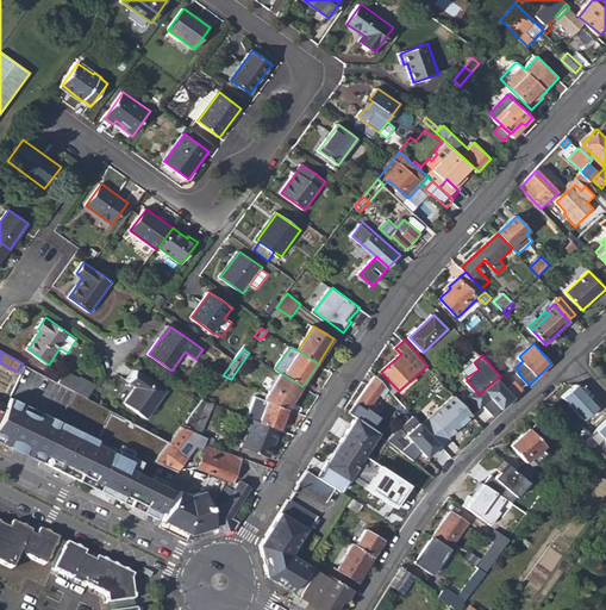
[(18,372),(23,375),(27,366),(23,363),(18,372)]
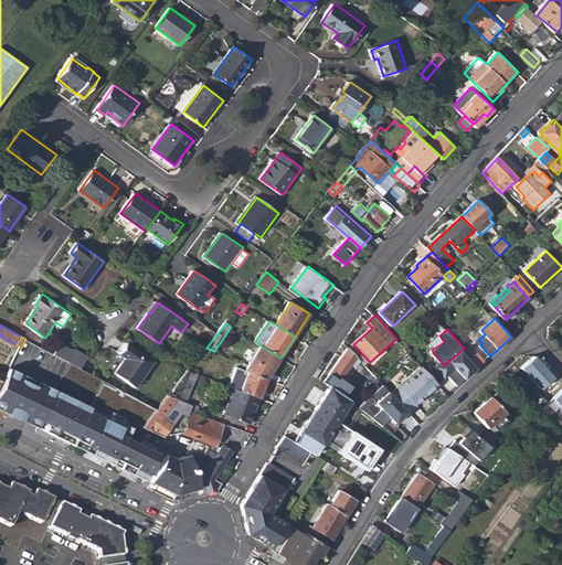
[(127,358),(116,372),(138,387),(156,362),(128,342),(122,353),(127,358)]
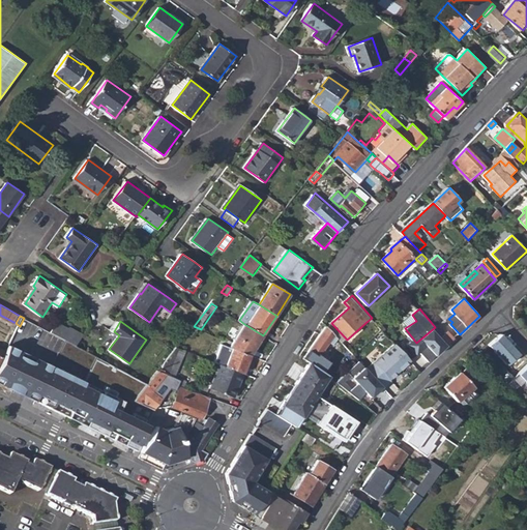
[(70,328),(60,323),(55,333),(64,339),(66,340),(78,345),(85,336),(86,334),(70,327),(70,328)]
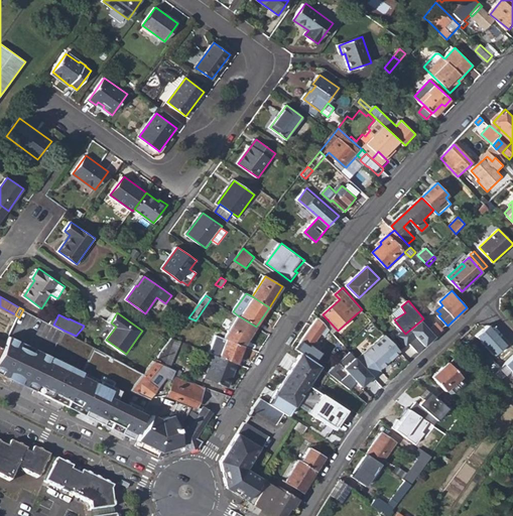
[(330,330),(335,334),(338,331),(323,314),(319,317),(327,327),(330,330)]
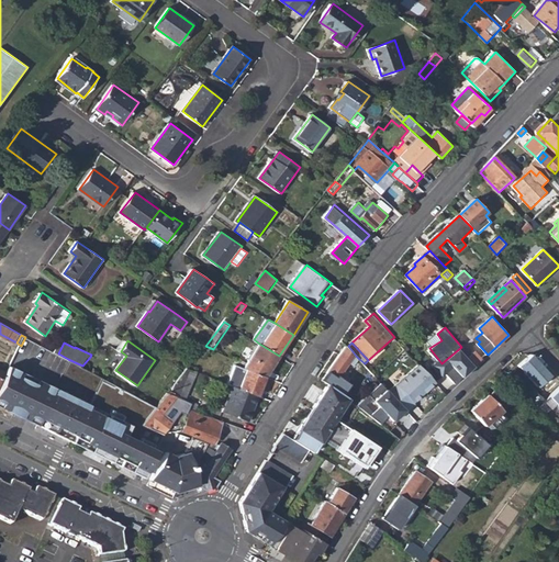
[(247,366),(245,368),(248,369),(266,377),(279,356),(259,344),(247,366)]
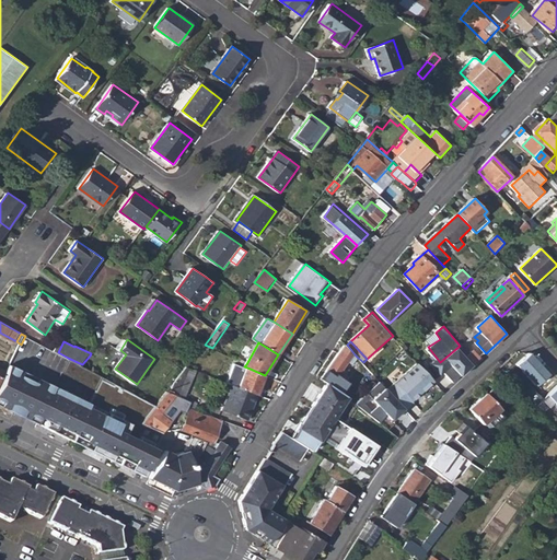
[(205,345),(199,351),(206,357),(212,348),(205,345)]
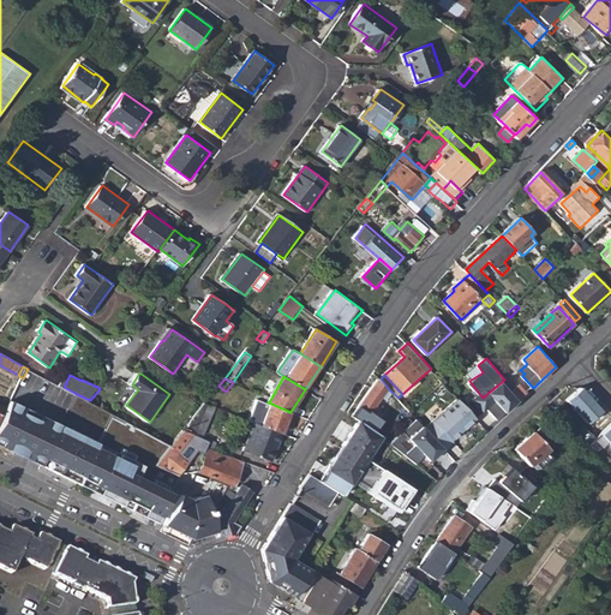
[(379,378),(354,417),(360,421),(376,431),(384,421),(376,413),(379,407),(377,406),(383,398),(389,389),(379,378)]
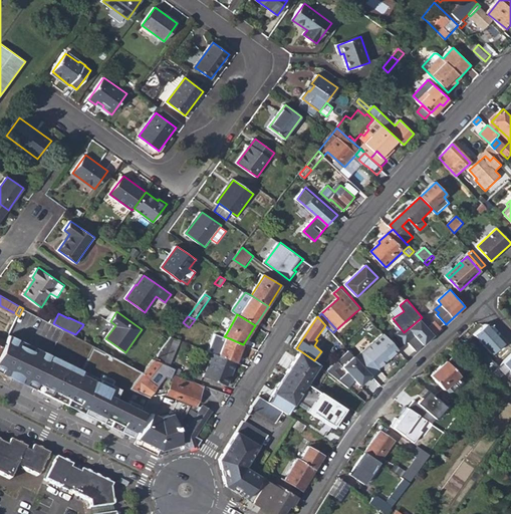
[(418,350),(435,334),(429,325),(422,317),(404,332),(418,350)]
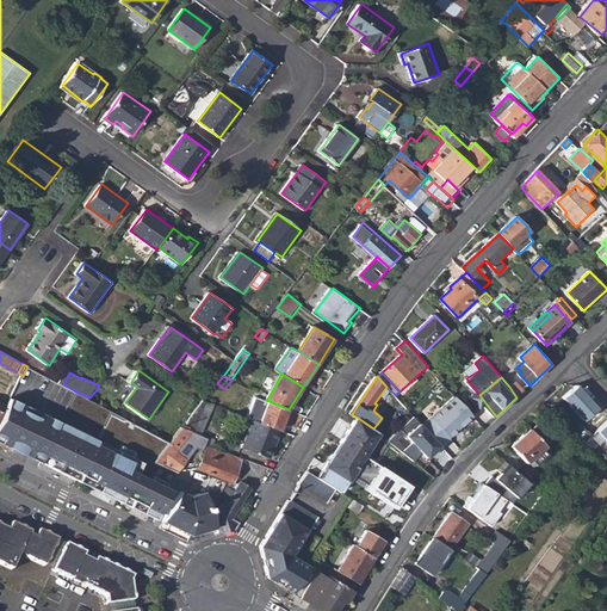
[(515,382),(509,387),(516,397),(524,390),(515,382)]
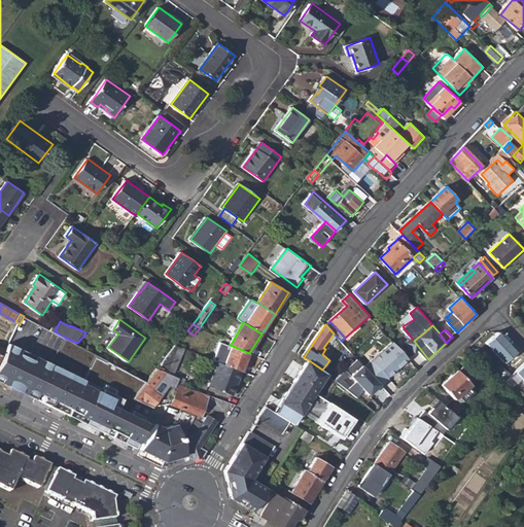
[(328,341),(333,344),(337,337),(334,334),(328,341)]
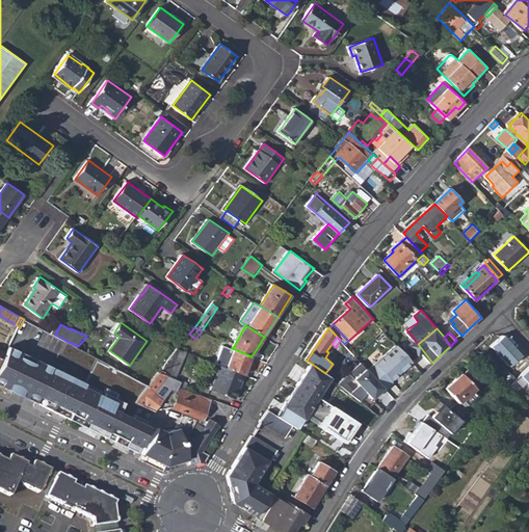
[(506,338),(494,348),(498,353),(502,358),(507,364),(516,368),(526,358),(506,338)]
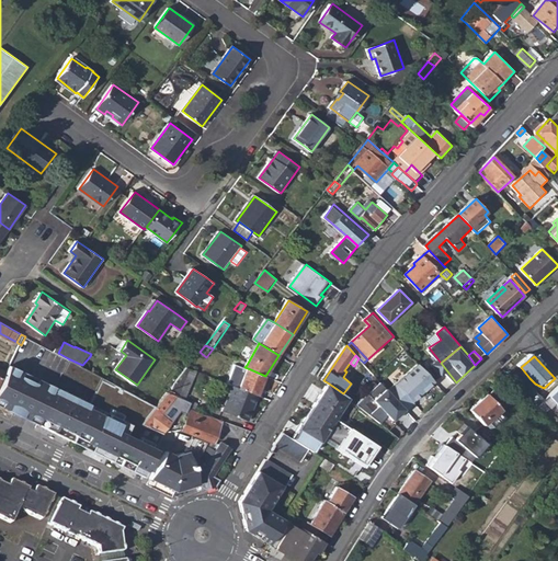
[(70,359),(65,371),(76,378),(82,365),(70,359)]
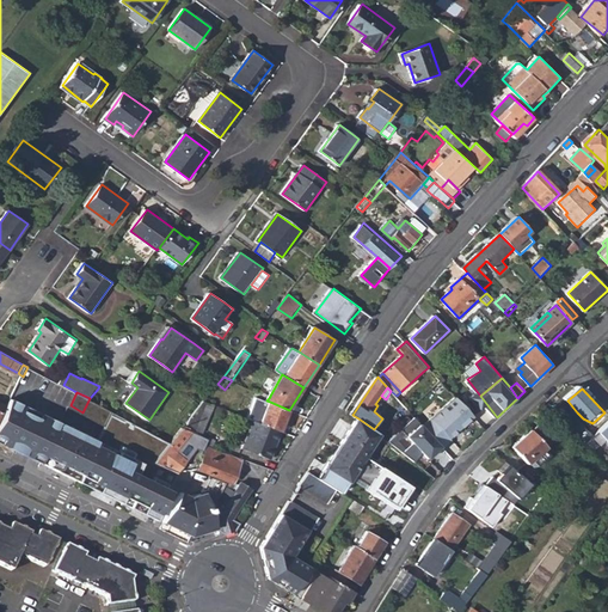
[(444,448),(453,440),(452,438),(474,416),(456,397),(424,426),(444,448)]
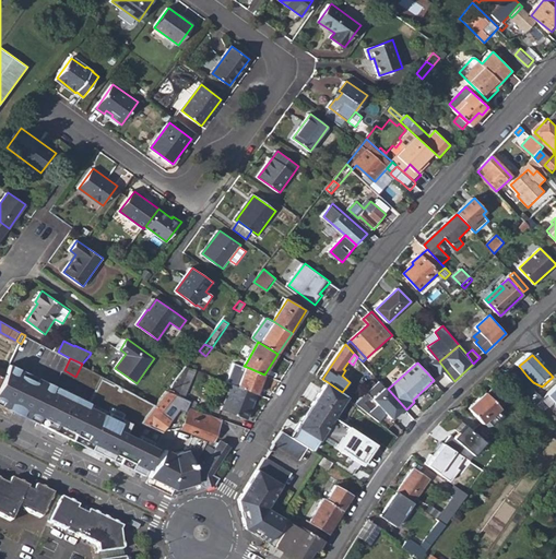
[(38,393),(44,380),(11,365),(9,369),(4,379),(0,387),(0,404),(9,408),(11,405),(3,402),(13,381),(38,393)]
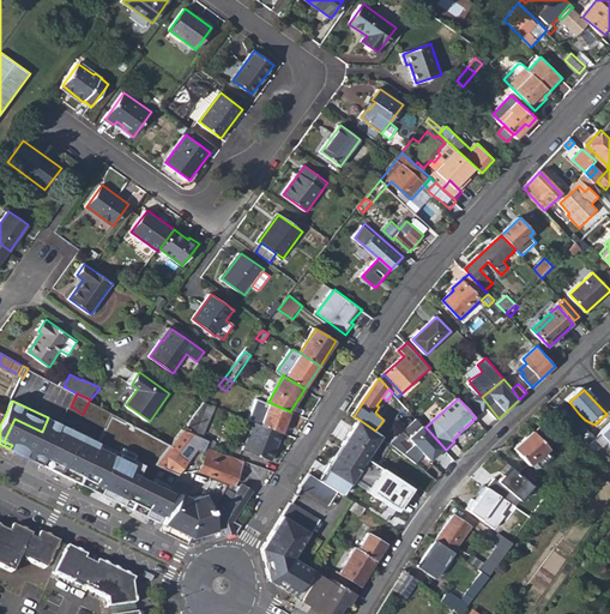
[(197,434),(204,438),(217,407),(205,402),(201,405),(192,420),(187,429),(197,434)]
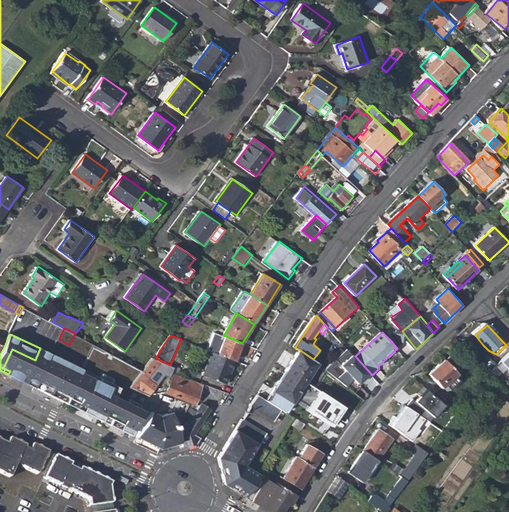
[(226,336),(219,354),(233,359),(235,353),(239,353),(242,343),(226,336)]
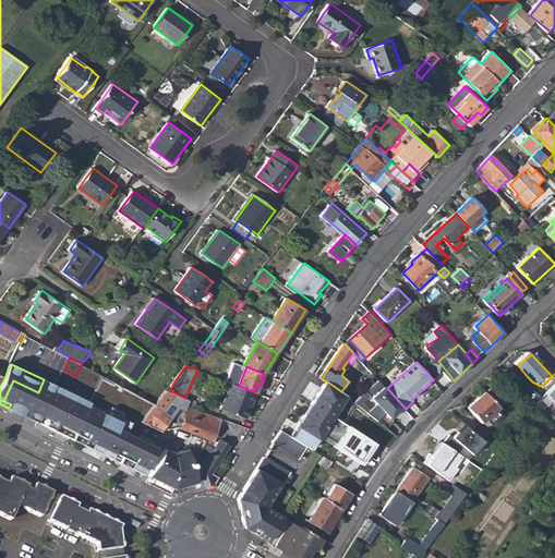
[(73,439),(106,456),(131,402),(136,392),(103,375),(89,402),(73,439)]
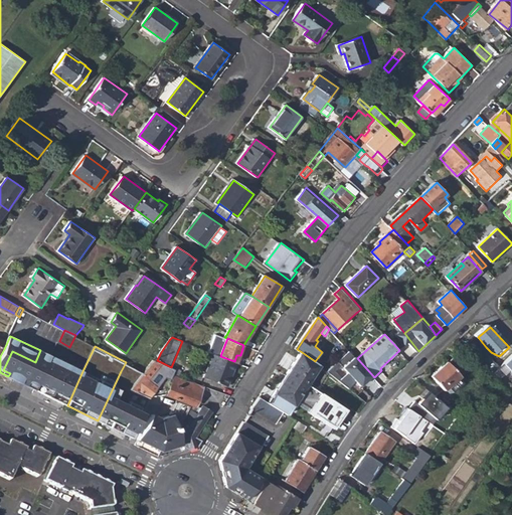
[(36,390),(52,356),(40,350),(35,362),(12,351),(3,370),(10,373),(8,376),(36,390)]
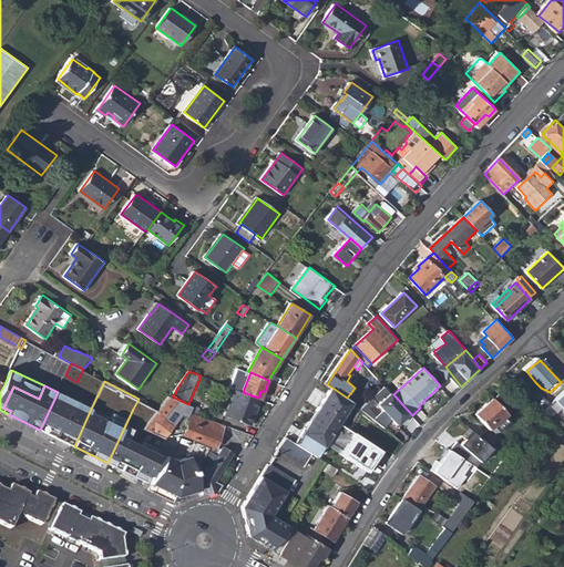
[(412,415),(393,394),(388,385),(361,409),(387,428),(396,420),(401,424),(412,415)]
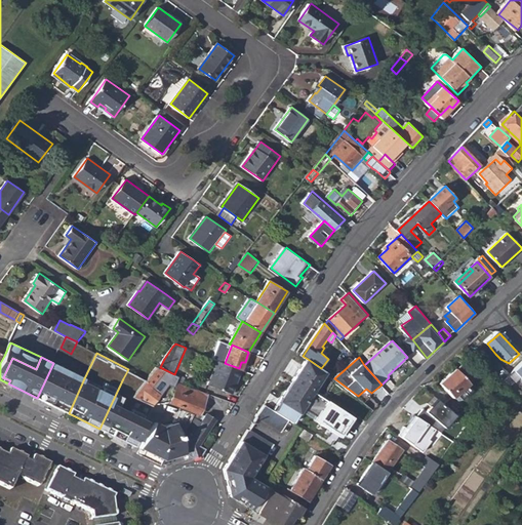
[(308,359),(276,411),(290,419),(294,422),(303,411),(315,391),(326,372),(321,368),(308,359)]
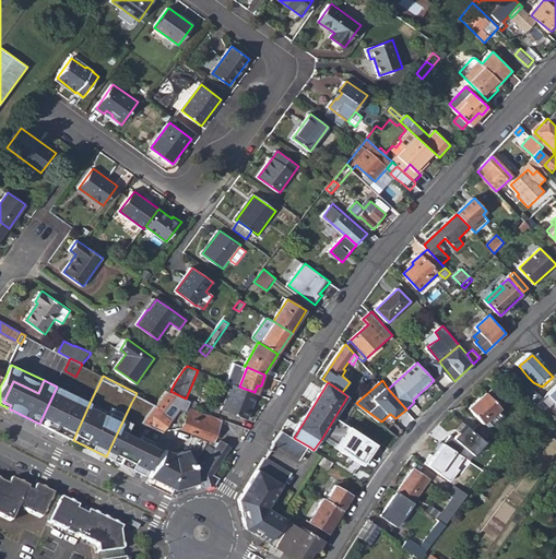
[(233,383),(222,409),(248,420),(258,393),(255,392),(239,387),(233,383)]
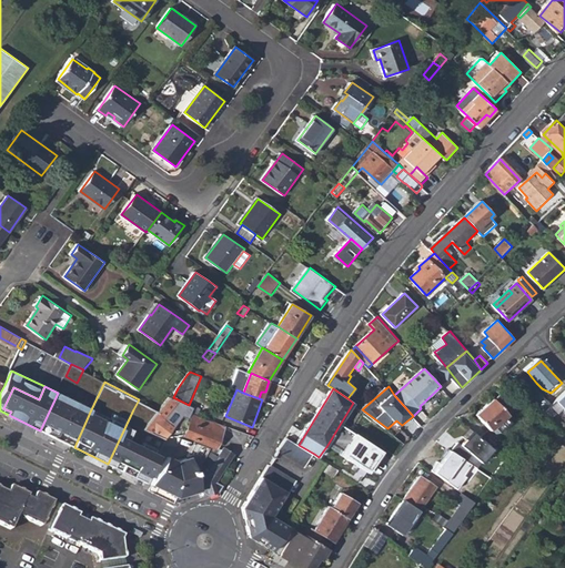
[(58,393),(40,430),(74,447),(91,409),(58,393)]
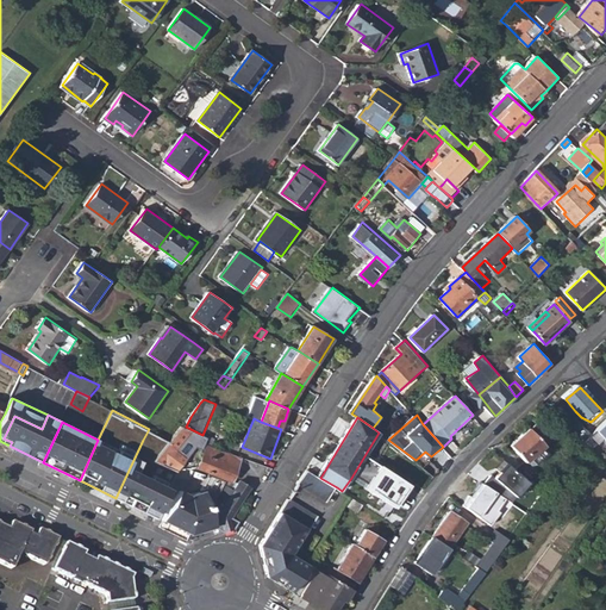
[(530,428),(511,446),(528,462),(547,444),(545,443),(554,437),(539,422),(531,429),(530,428)]
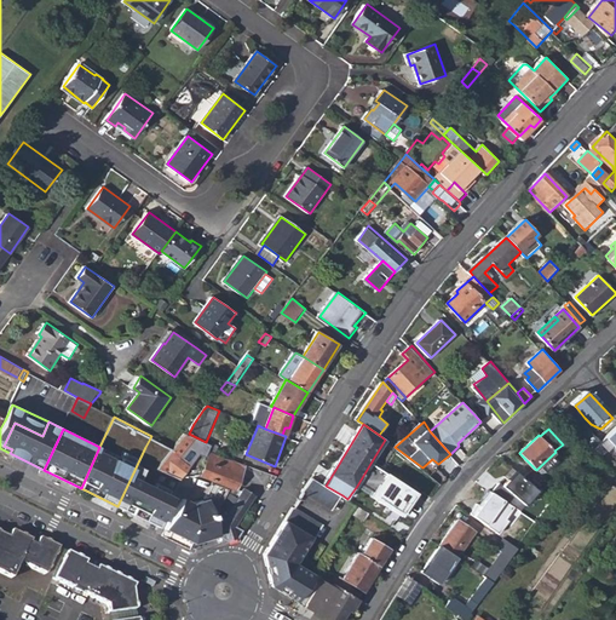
[(615,429),(603,442),(609,449),(612,446),(615,448),(615,429)]
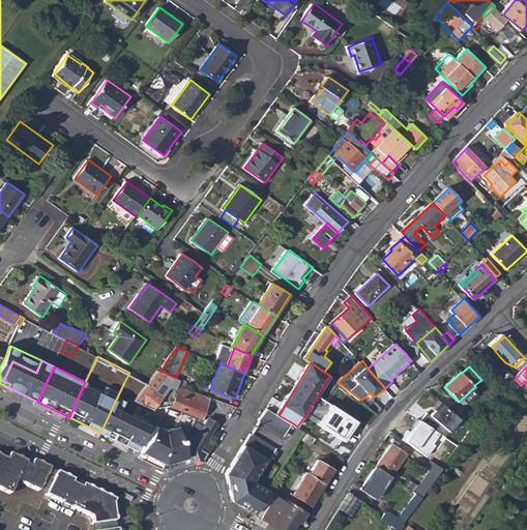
[(502,367),(497,374),(508,385),(514,380),(511,378),(514,375),(506,367),(502,367)]
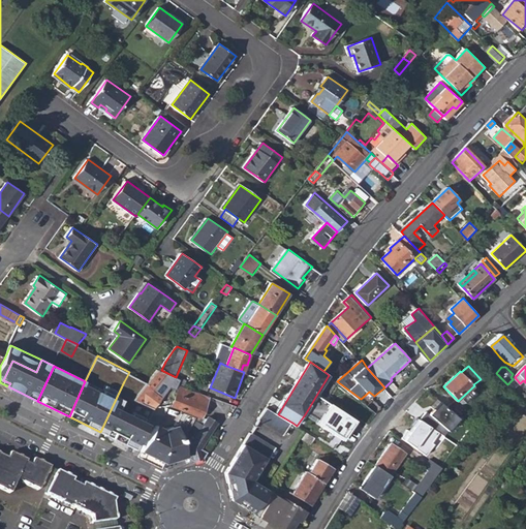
[(143,391),(135,400),(157,409),(160,405),(156,402),(160,397),(155,393),(169,374),(161,370),(159,369),(149,382),(143,391)]
